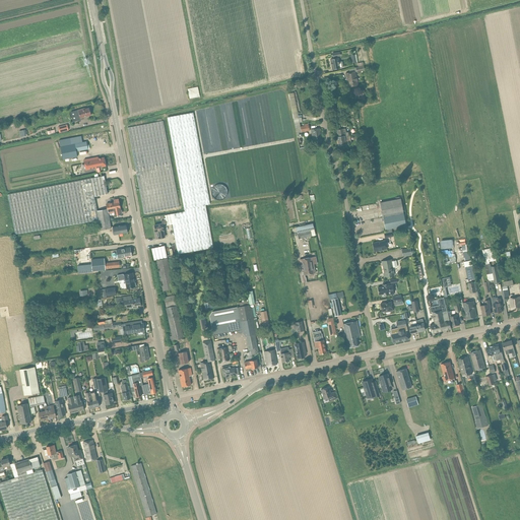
[(338,62),(338,58),(337,58),(337,56),(340,56),(339,52),(332,54),(333,57),(334,59),(330,59),(332,69),(343,67),(342,62),(338,62)]
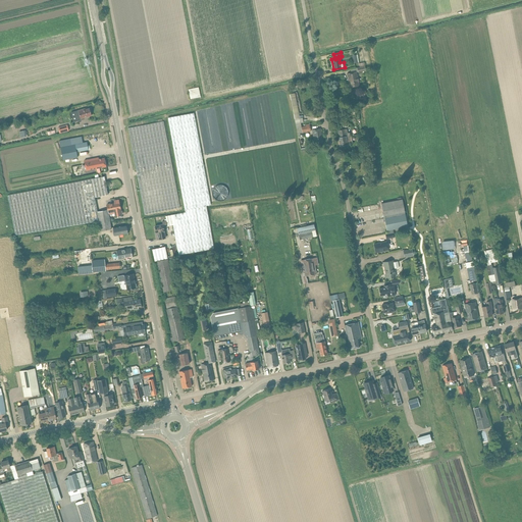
[(348,81),(350,88),(359,86),(356,71),(347,73),(348,77),(349,77),(350,81),(348,81)]
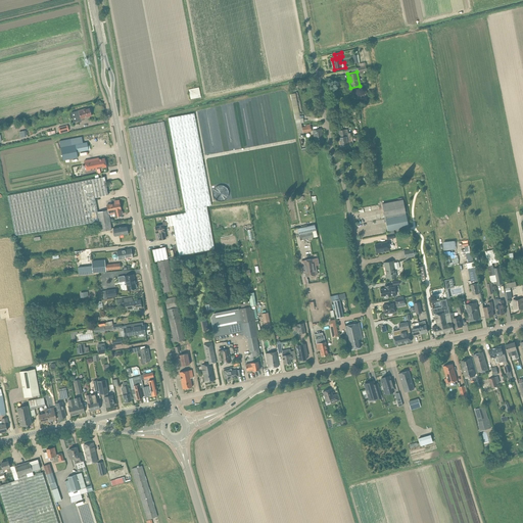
[(199,90),(188,92),(190,103),(201,101),(199,90)]
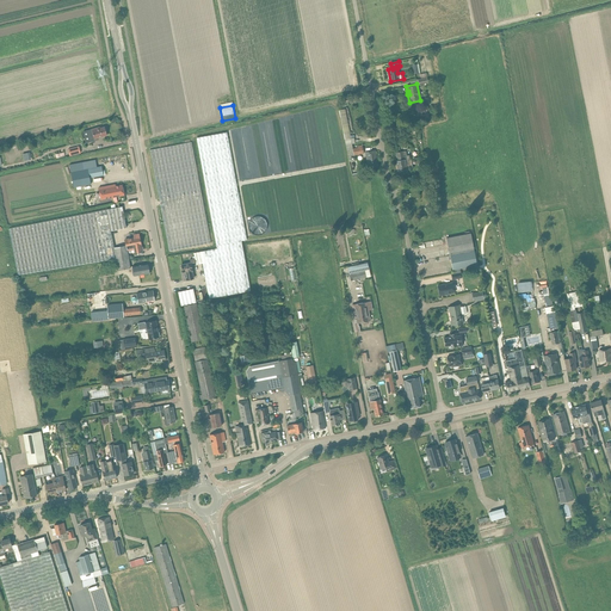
[(346,113),(340,115),(345,140),(351,139),(346,113)]
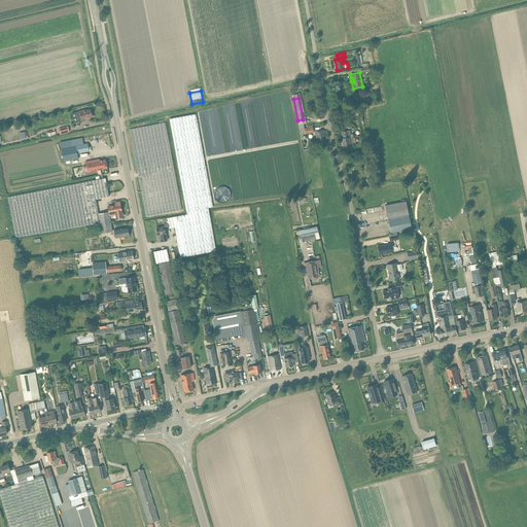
[(93,116),(91,109),(86,110),(86,109),(76,112),(78,121),(82,120),(82,119),(93,116)]
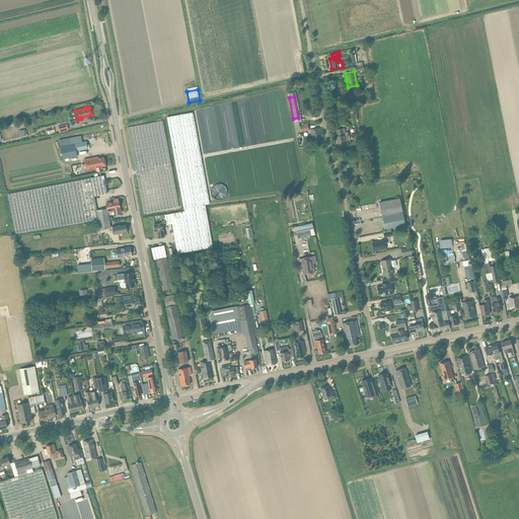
[(167,117),(175,159),(201,154),(193,113),(167,117)]
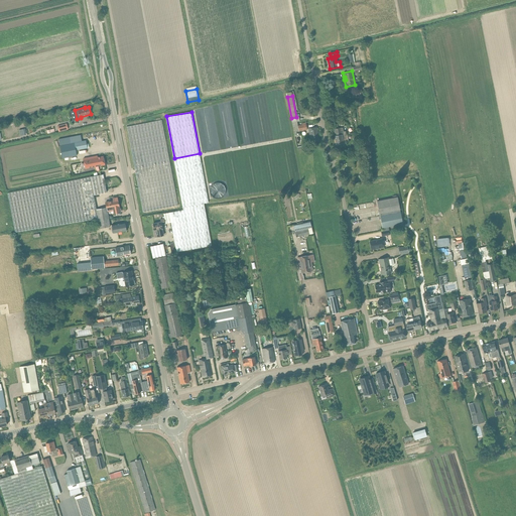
[(306,123),(298,124),(297,124),(296,121),(297,121),(296,117),(291,118),(294,136),(297,135),(296,131),(307,130),(306,123)]
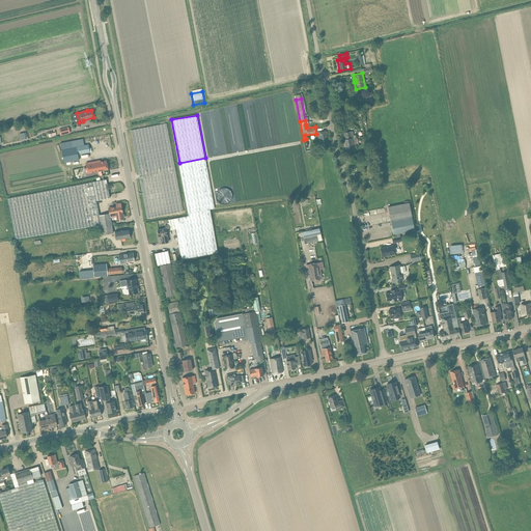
[(175,172),(175,170),(166,123),(131,131),(139,178),(175,172)]
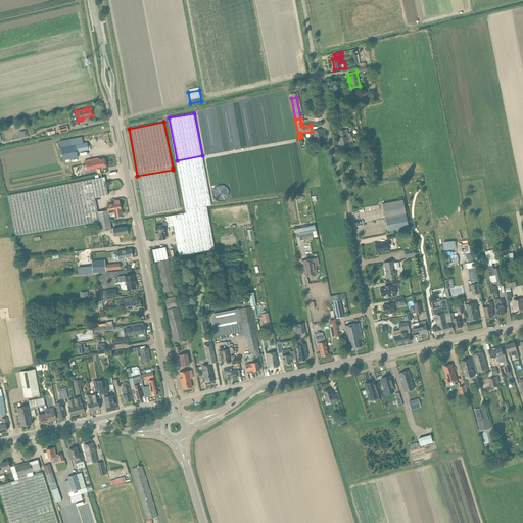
[(69,131),(67,126),(58,128),(59,134),(69,131)]
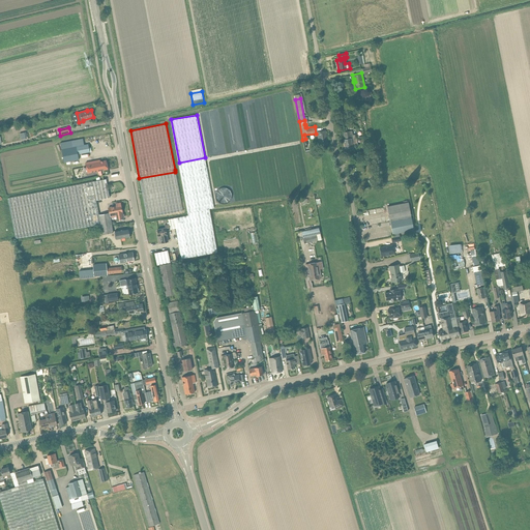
[(325,135),(326,135),(325,130),(317,133),(320,146),(328,144),(326,137),(325,137),(325,135)]
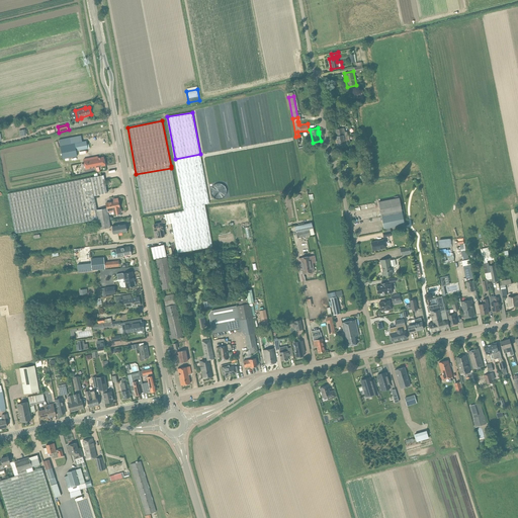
[(346,143),(345,135),(344,128),(336,130),(337,137),(336,137),(337,145),(344,144),(346,143)]
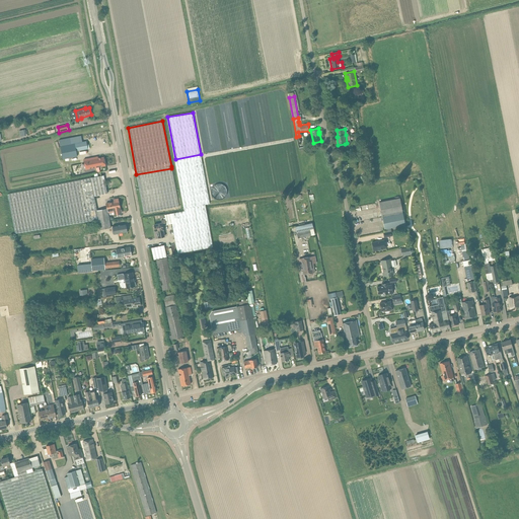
[(61,146),(75,143),(82,142),(81,136),(59,140),(61,146)]
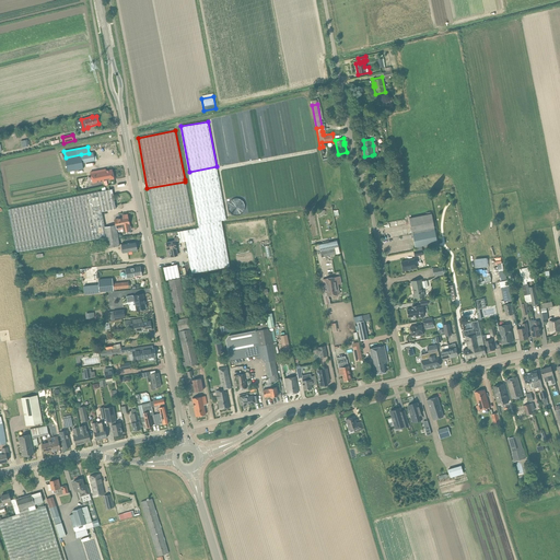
[(89,153),(81,154),(82,163),(95,161),(93,152),(89,153)]
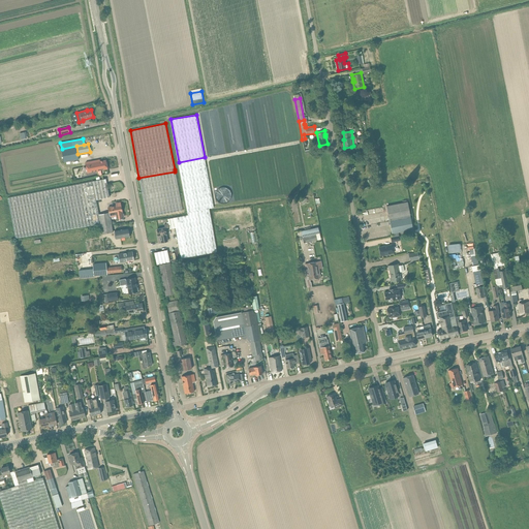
[(78,154),(76,146),(62,149),(64,162),(79,159),(78,154)]
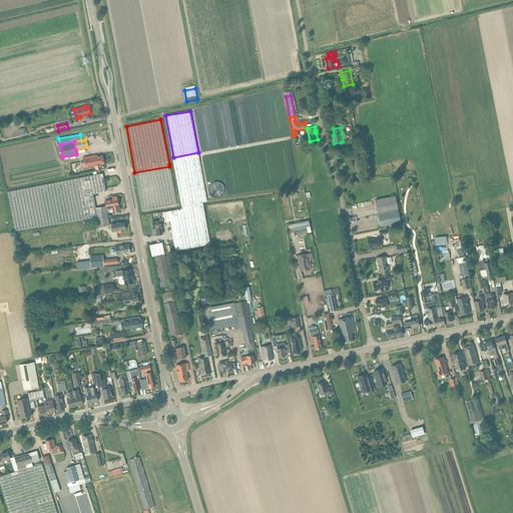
[(182,208),(203,204),(202,202),(207,201),(198,152),(173,157),(182,208)]
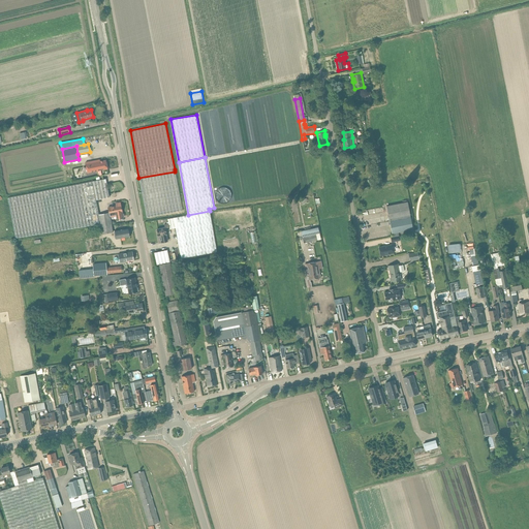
[(88,173),(98,170),(97,165),(96,160),(86,162),(88,173)]
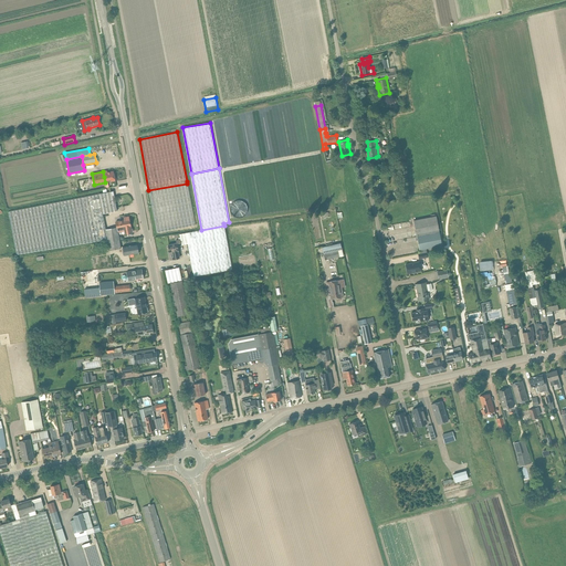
[(106,171),(103,171),(104,177),(105,182),(115,180),(113,171),(107,173),(106,171)]
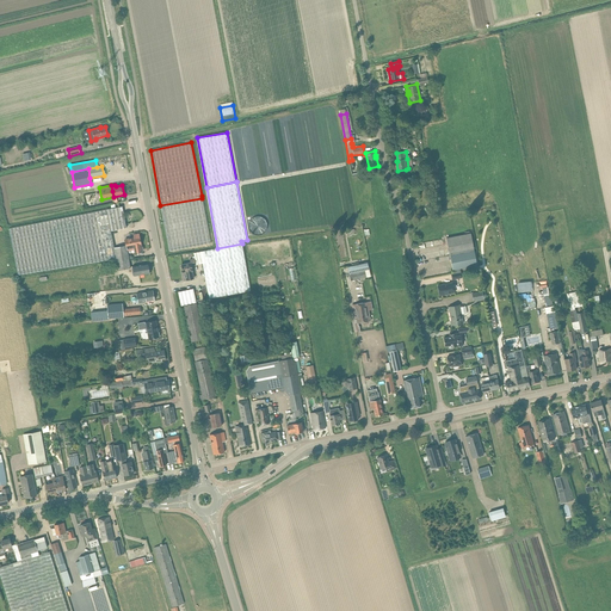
[(81,191),(80,192),(80,195),(82,207),(85,205),(82,193),(96,191),(94,189),(81,191)]
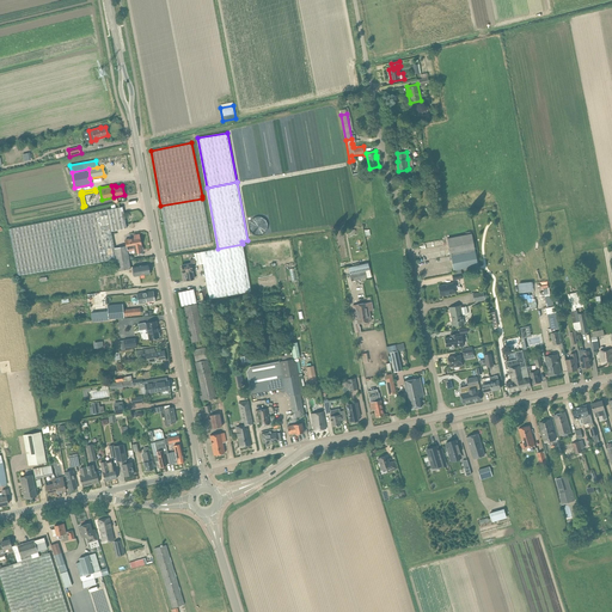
[(202,199),(160,206),(170,251),(212,244),(202,199)]
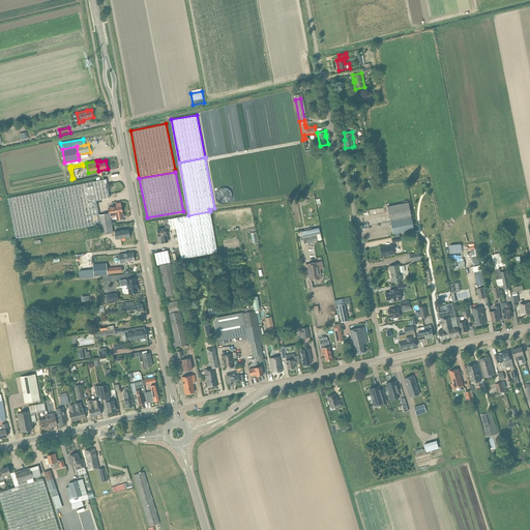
[(106,179),(92,182),(96,200),(110,198),(106,179)]
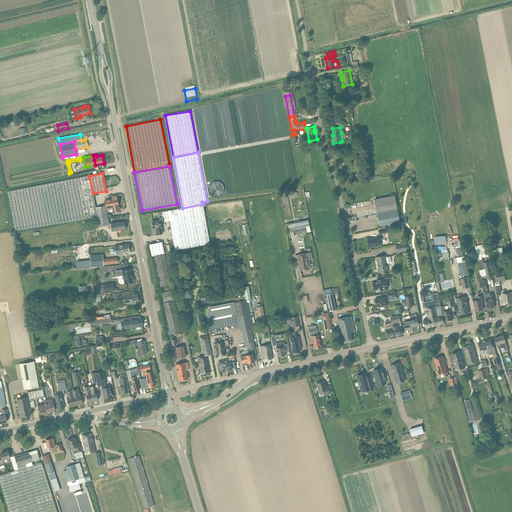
[(97,217),(96,208),(93,193),(89,176),(7,192),(15,230),(97,217)]
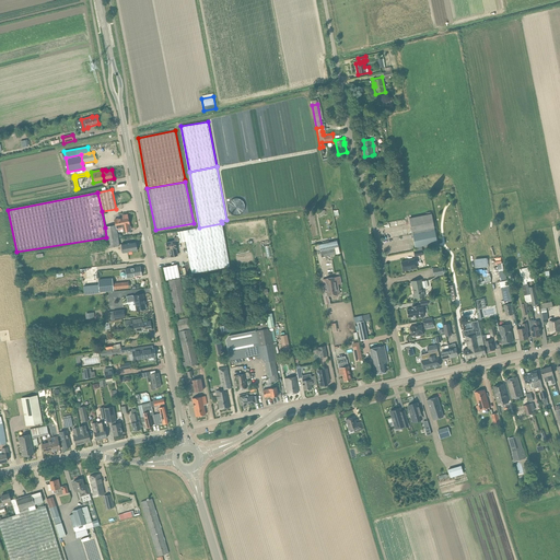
[(409,218),(412,233),(434,229),(431,214),(430,212),(427,213),(427,214),(409,218)]
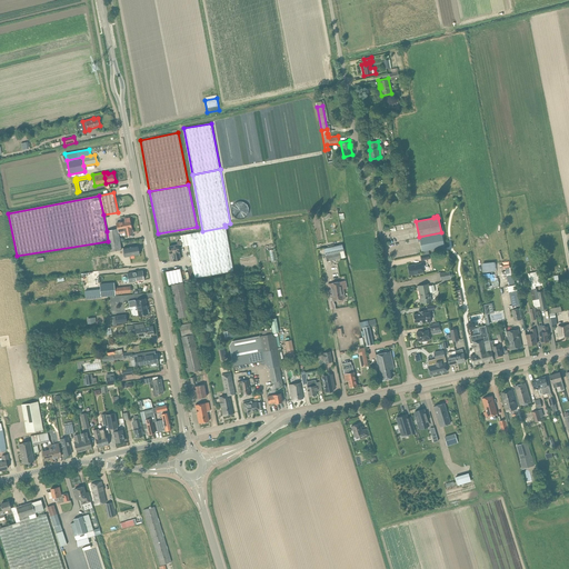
[(118,229),(123,228),(125,229),(131,227),(129,218),(126,219),(126,221),(117,223),(118,229)]
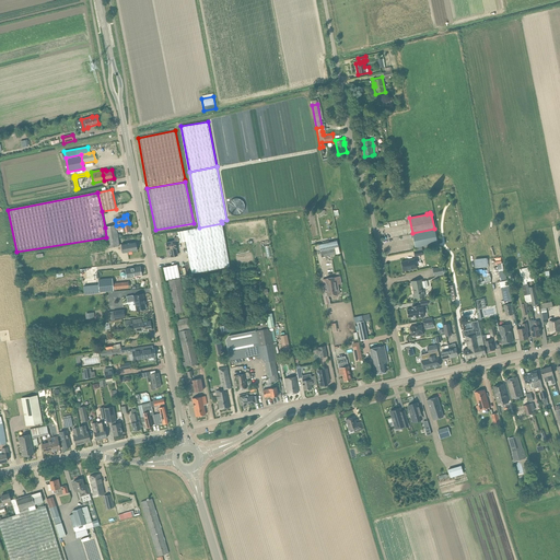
[(184,231),(186,242),(191,273),(230,267),(222,223),(199,228),(184,231)]
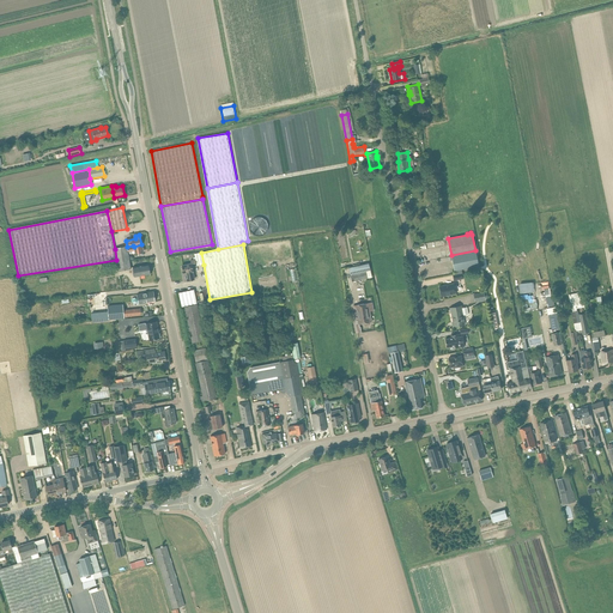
[(129,261),(127,250),(127,247),(115,249),(116,260),(117,263),(129,261)]
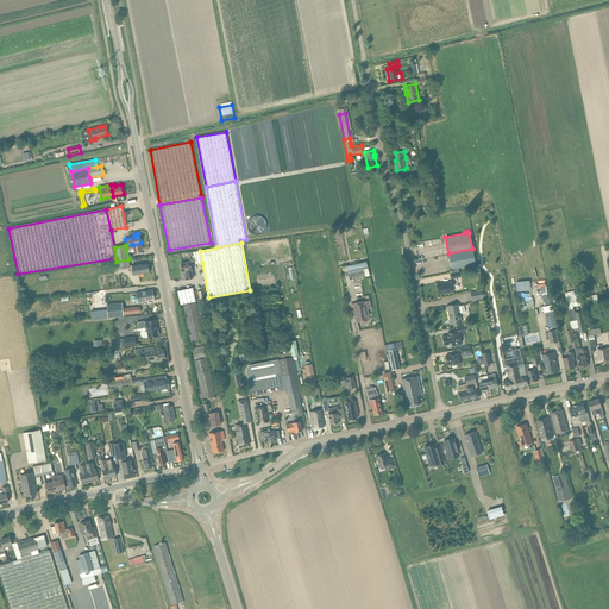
[(472,249),(449,253),(451,269),(452,269),(458,268),(475,264),(472,249)]
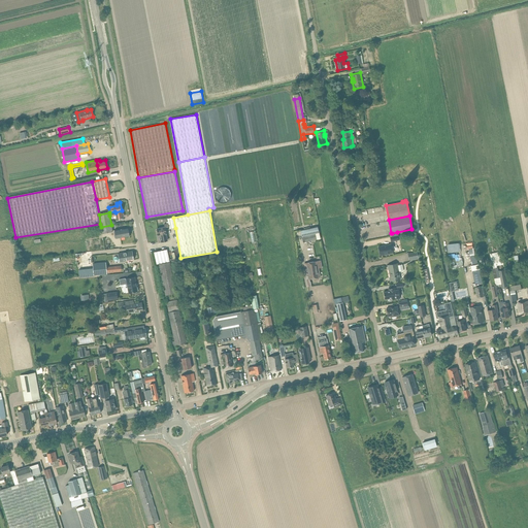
[(169,228),(168,224),(164,225),(164,227),(157,229),(158,235),(159,235),(159,237),(158,238),(159,242),(167,240),(165,229),(169,228)]
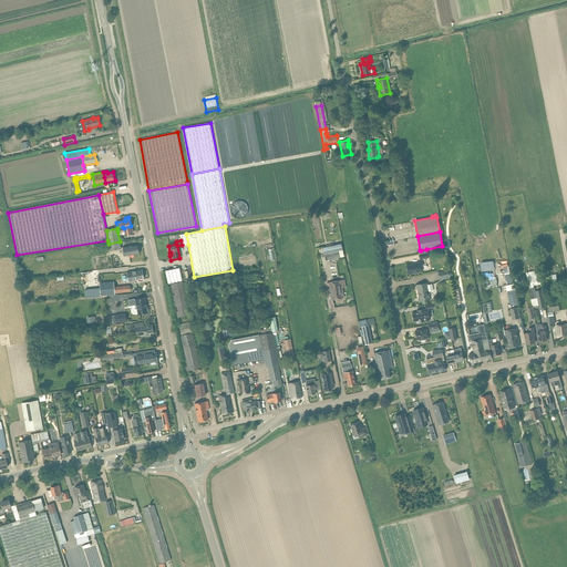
[(341,244),(325,247),(322,248),(325,254),(326,260),(328,260),(340,257),(343,257),(341,244)]
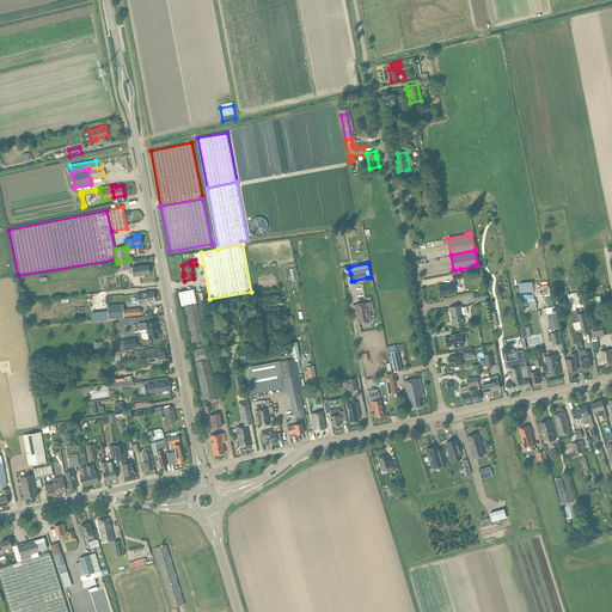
[(135,276),(144,275),(150,274),(148,264),(133,267),(135,276)]
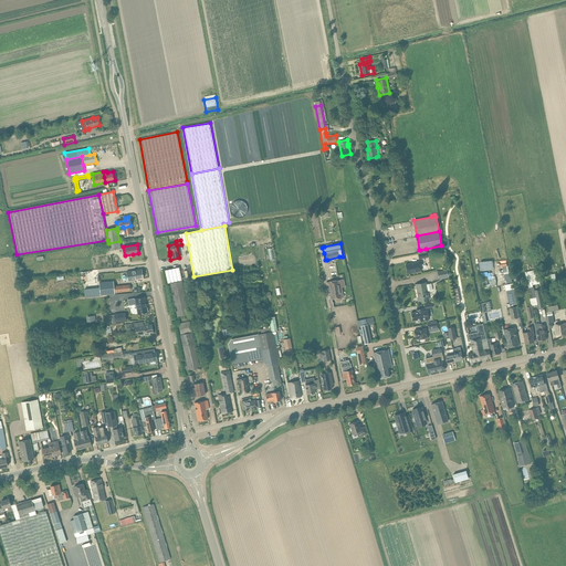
[(428,257),(426,249),(420,250),(421,254),(418,254),(419,259),(428,257)]
